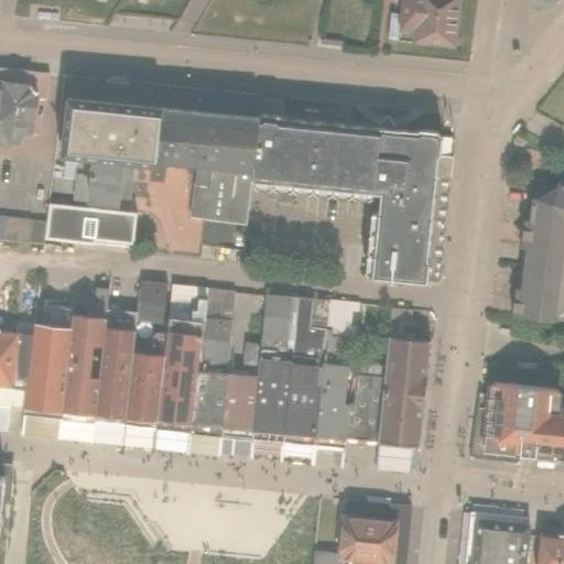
[(405,0),(405,15),(396,15),(394,39),(449,42),(454,46),(461,46),(466,40),(465,33),(461,30),(462,0),(405,0)]
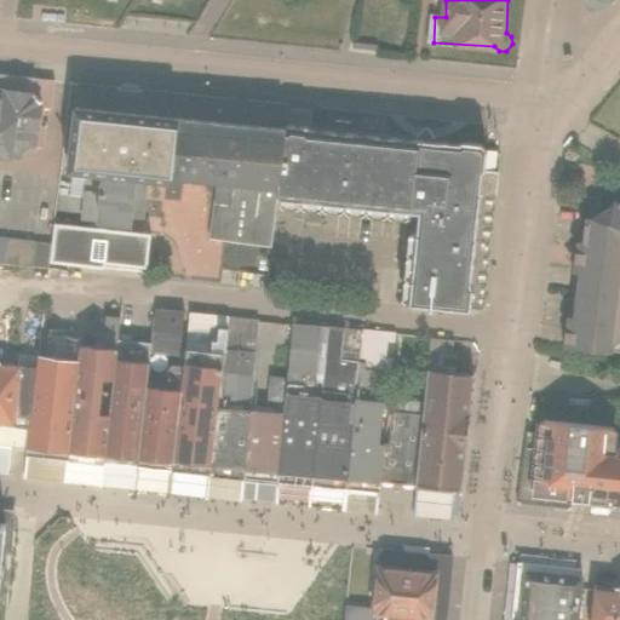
[(0,150),(27,154),(34,143),(47,143),(49,112),(52,110),(55,80),(36,78),(0,74),(0,150)]
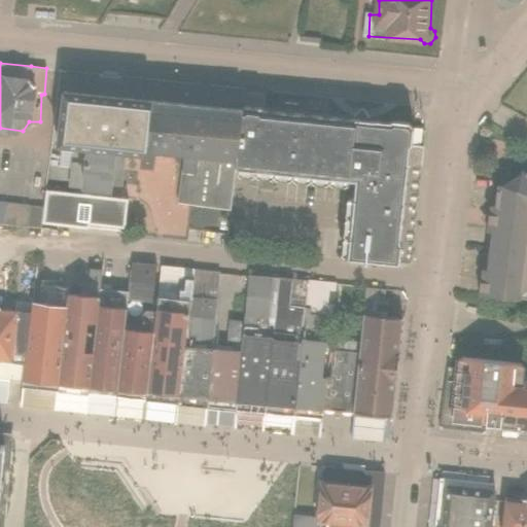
[(57,140),(85,143),(79,195),(46,191),(43,222),(124,231),(127,198),(117,197),(124,146),(147,149),(153,97),(63,88),(57,140)]
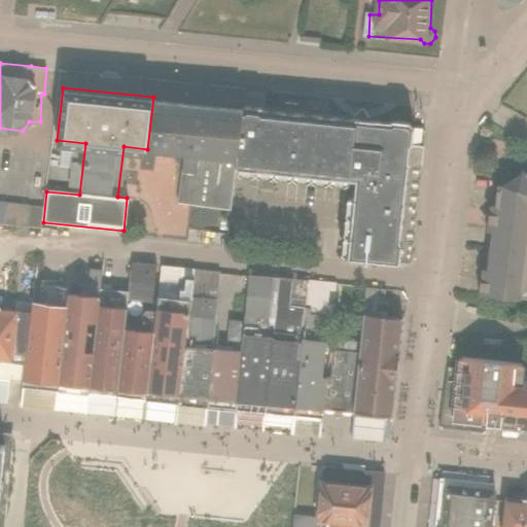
[(147,149),(184,153),(182,168),(197,169),(198,156),(237,161),(242,107),(153,97),(147,149)]
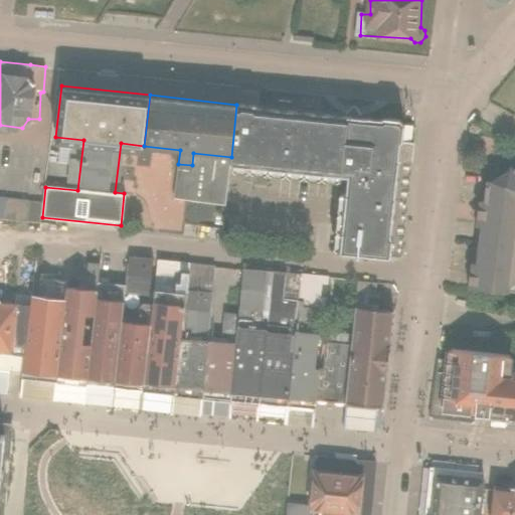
[(346,187),(340,255),(391,260),(405,123),(240,110),(235,177),(346,187)]
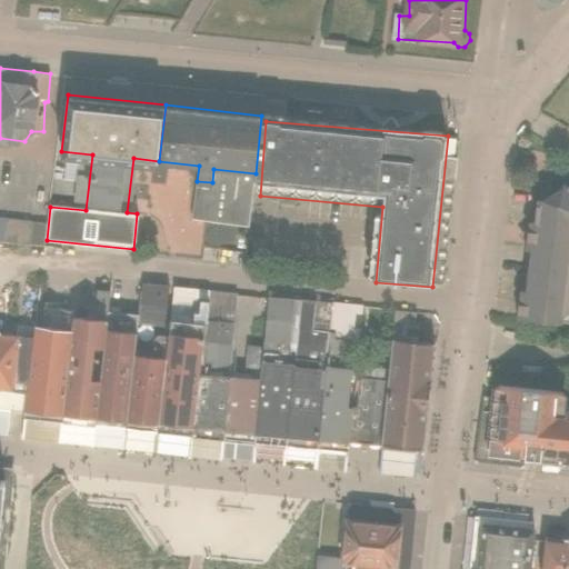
[(212,182),(197,181),(192,221),(249,227),(256,173),(213,169),(212,182)]
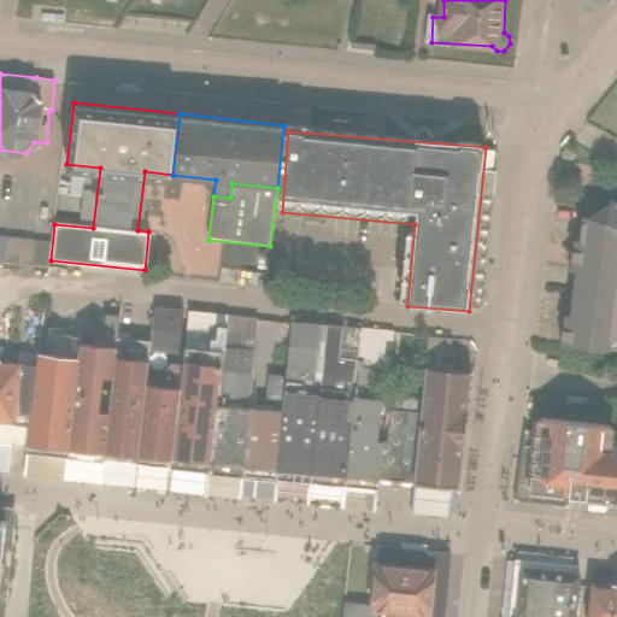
[(562,345),(611,348),(611,342),(616,336),(616,199),(611,197),(610,203),(589,216),(585,215),(581,239),(575,239),(574,251),(571,270),(576,270),(570,315),(565,315),(562,345)]
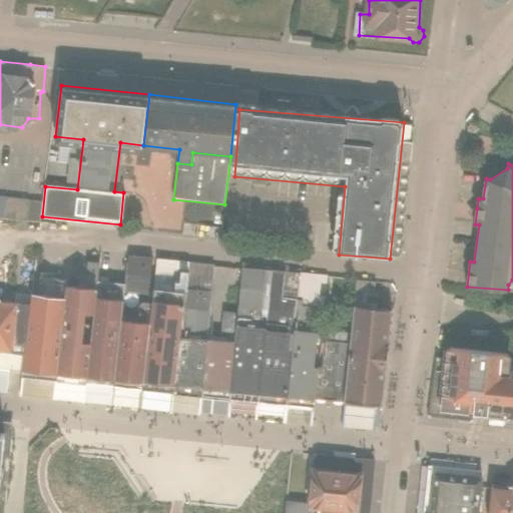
[(124,284),(122,299),(121,310),(120,319),(150,322),(151,301),(153,287),(155,259),(126,257),(124,284)]
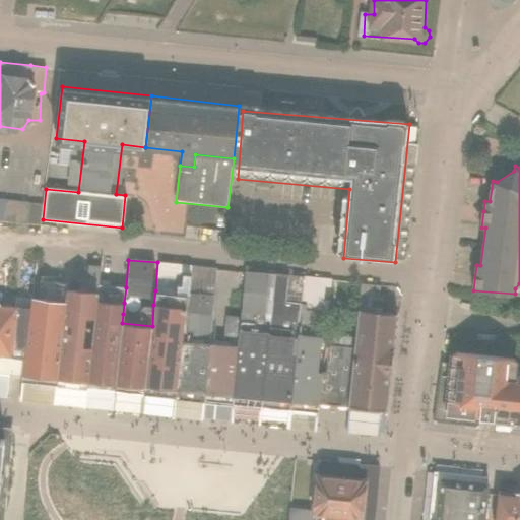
[(191,265),(157,262),(155,290),(187,294),(195,295),(196,279),(190,278),(191,265)]
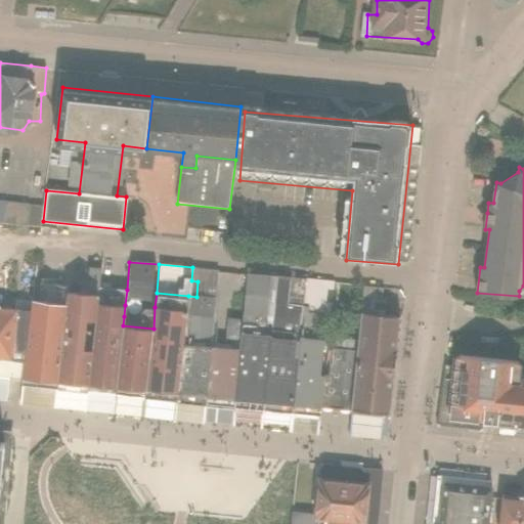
[(80,282),(79,292),(99,294),(98,302),(125,305),(127,290),(100,288),(101,268),(88,267),(86,284),(80,282)]
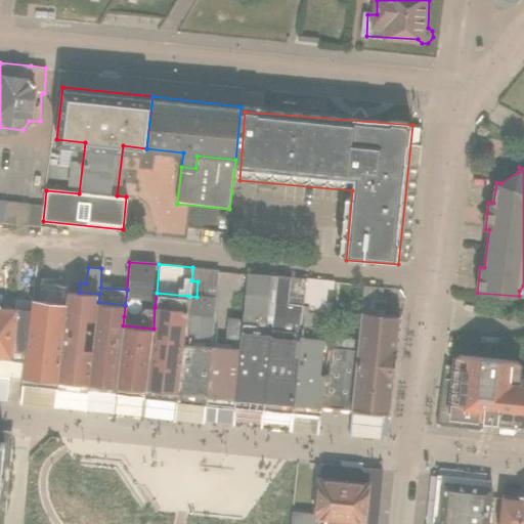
[(198,281),(197,297),(215,299),(218,270),(192,267),(191,280),(198,281)]
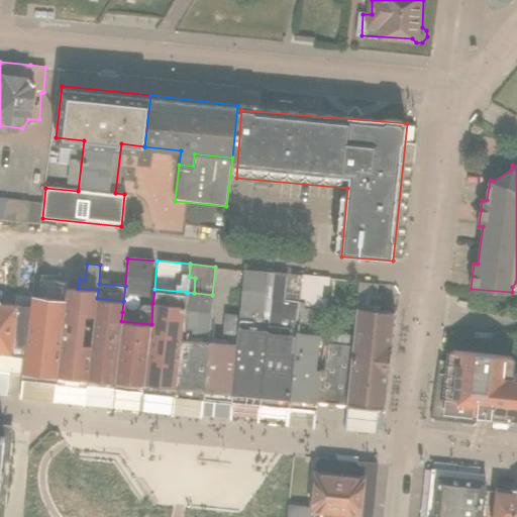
[(212,295),(208,342),(222,343),(225,313),(227,289),(241,290),(242,269),(215,267),(212,295)]
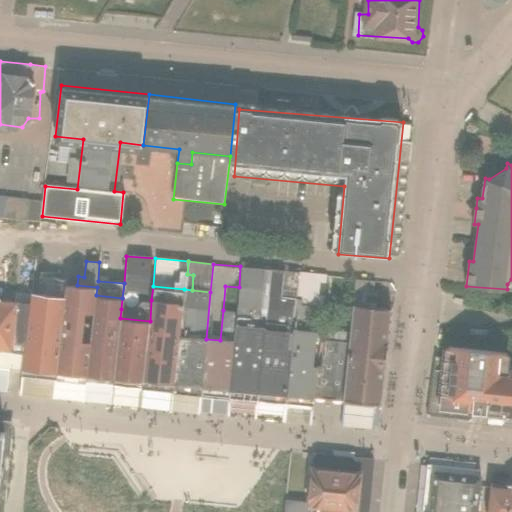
[(220,340),(234,341),(236,325),(265,327),(270,269),(240,266),(239,287),(236,311),(223,310),(220,340)]
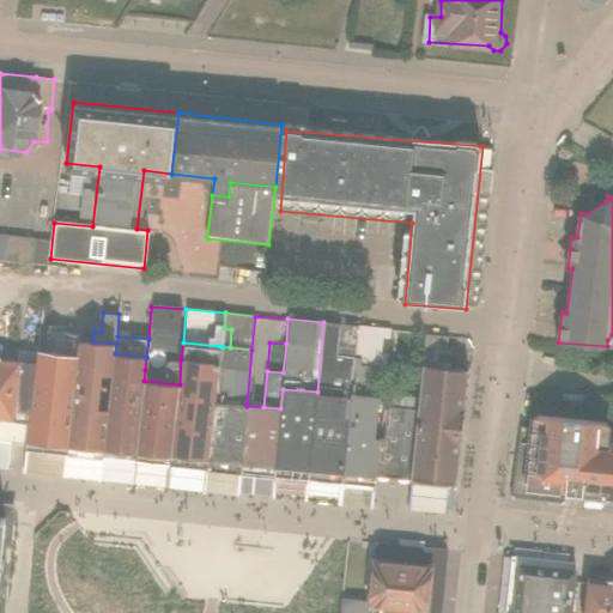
[(347,394),(351,357),(337,356),(339,323),(323,322),(317,392),(317,395),(347,398),(347,394)]
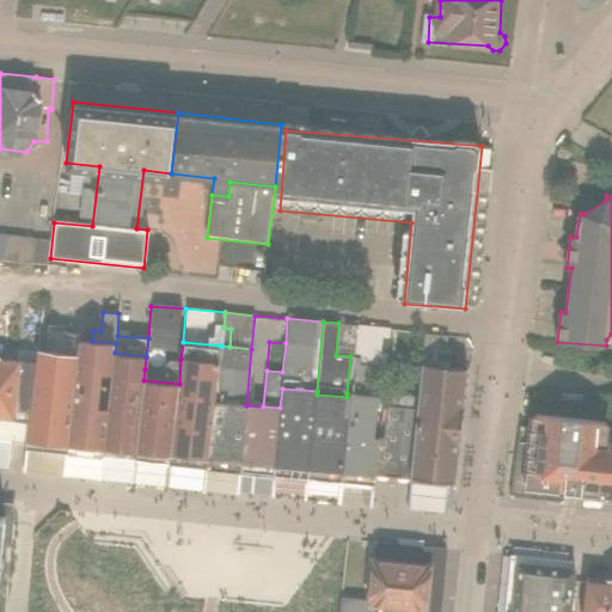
[(338,323),(336,355),(350,356),(361,357),(361,362),(381,363),(386,365),(390,328),(338,323)]
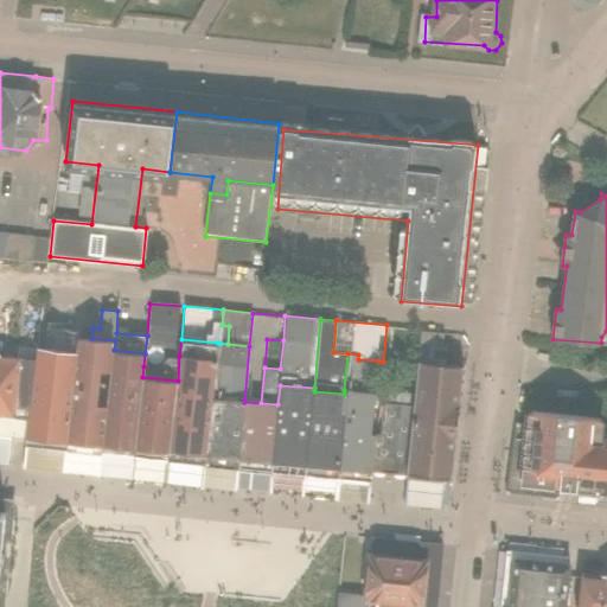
[(106,446),(114,350),(115,340),(91,338),(78,337),(77,351),(68,443),(106,446)]
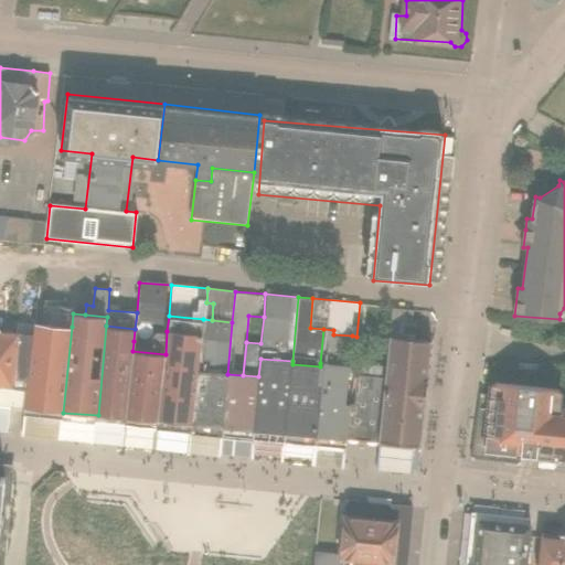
[(203,319),(169,316),(167,331),(166,354),(159,422),(193,424),(199,371),(202,334),(203,319)]
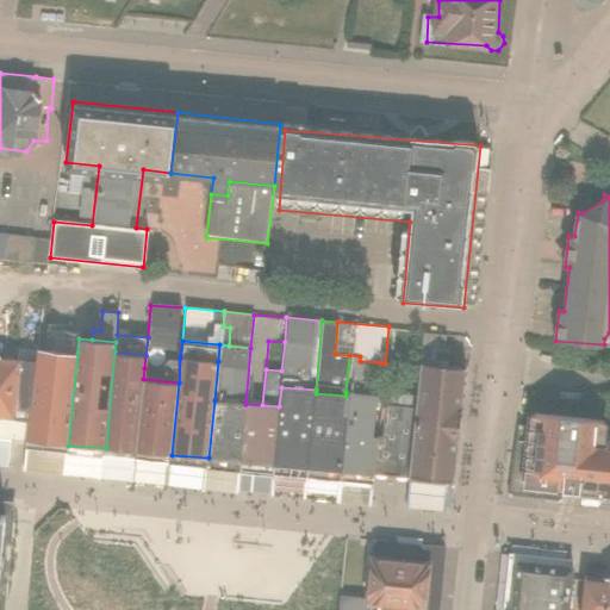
[(218,361),(215,400),(246,404),(250,348),(229,346),(219,344),(218,361)]
